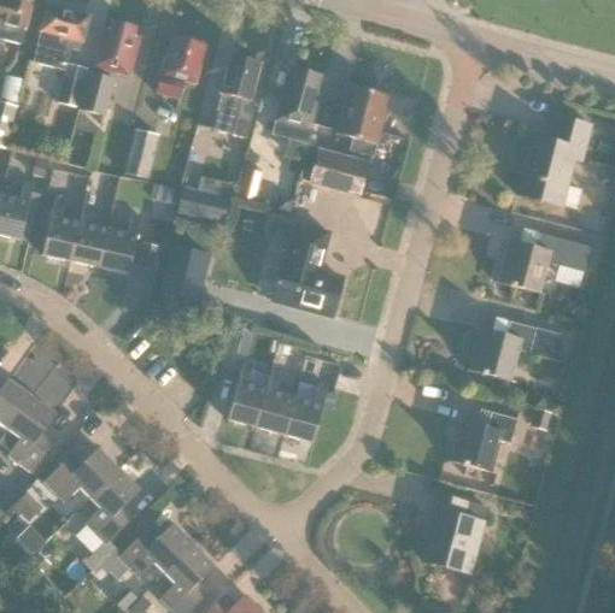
[(0,0),(0,43),(1,39),(23,43),(34,0),(0,0)]
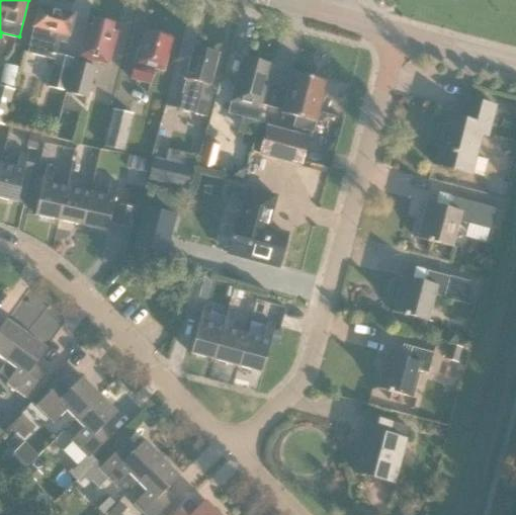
[(60,52),(63,40),(69,41),(76,12),(58,7),(41,2),(33,32),(34,32),(29,51),(51,56),(57,57),(58,58),(60,52)]
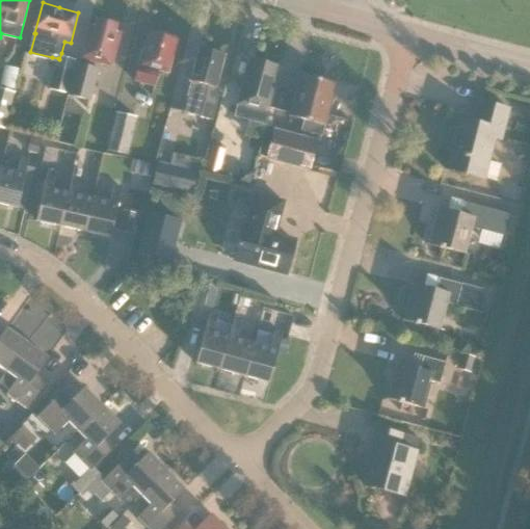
[(95,26),(89,25),(80,63),(77,62),(70,94),(91,99),(100,67),(94,65),(96,59),(112,63),(120,32),(113,30),(115,22),(97,18),(95,26)]
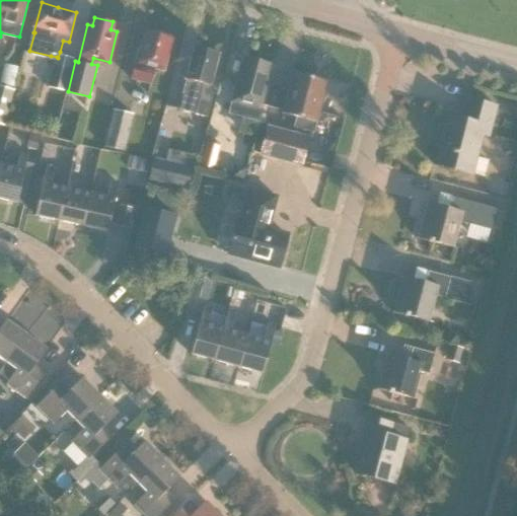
[(171,37),(146,30),(143,46),(139,45),(135,61),(137,62),(133,75),(152,80),(155,67),(164,69),(171,37)]
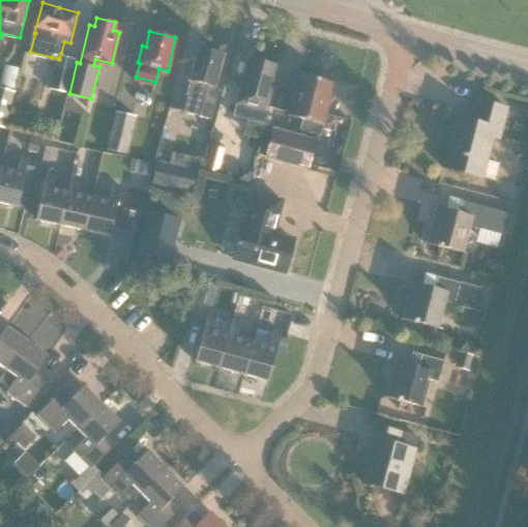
[(184,110),(200,114),(208,82),(216,85),(226,54),(223,53),(221,48),(216,47),(211,50),(200,46),(191,78),(193,79),(184,110)]
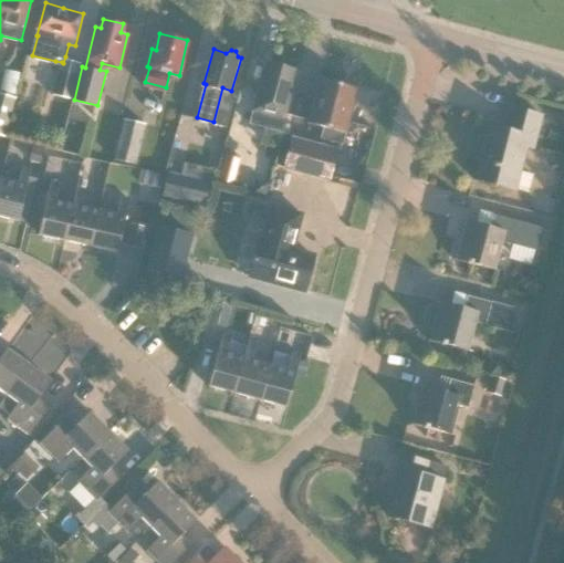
[(74,97),(83,61),(65,56),(63,63),(62,62),(54,92),(74,97)]
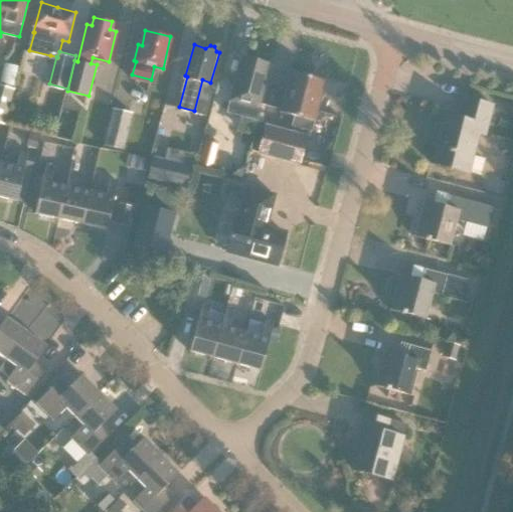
[(236,76),(230,97),(227,110),(260,119),(263,106),(260,105),(267,78),(264,77),(268,60),(245,54),(239,77),(236,76)]
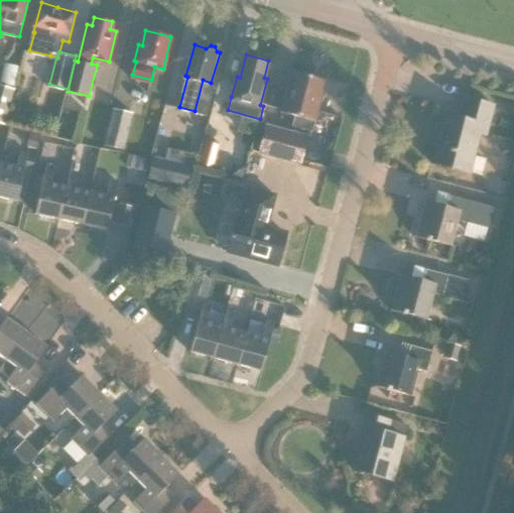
[(310,77),(291,71),(281,109),(294,113),(292,123),(312,129),(327,80),(322,79),(318,74),(315,74),(310,77)]
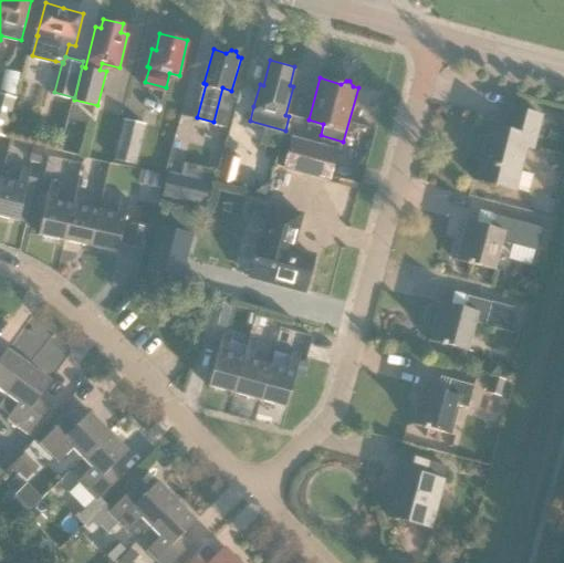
[(0,133),(8,136),(17,96),(0,91),(0,133)]
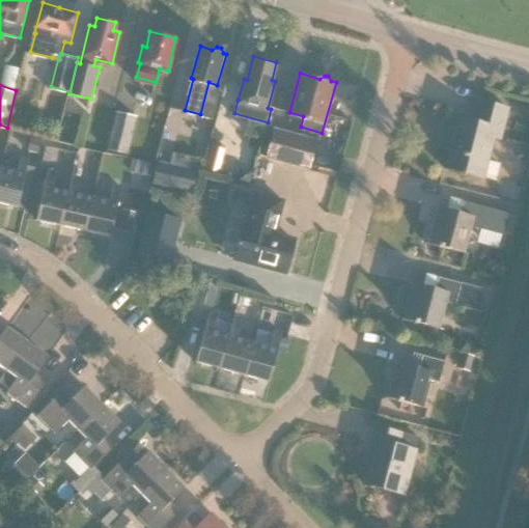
[(504,127),(510,106),(481,99),(476,119),(460,115),(453,136),(450,150),(449,151),(446,165),(448,166),(452,167),(485,176),(485,172),(496,175),(500,160),(490,157),(491,154),(496,135),(502,136),(504,127)]
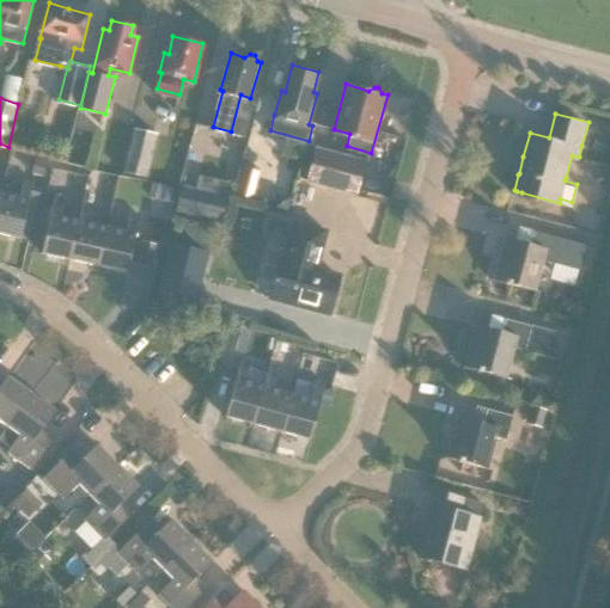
[(135,126),(126,171),(150,177),(160,131),(135,126)]
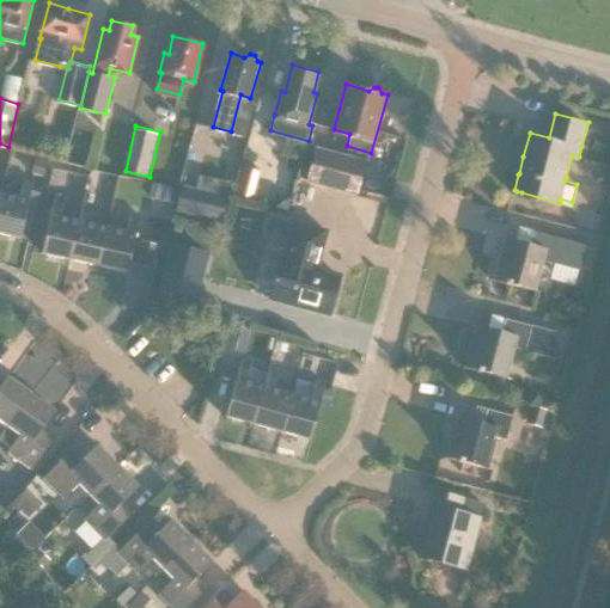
[(367,160),(316,145),(307,178),(359,192),(359,191),(367,161),(367,160)]
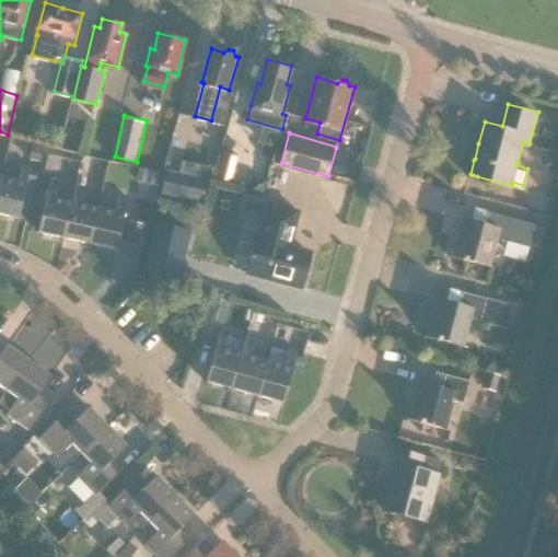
[(44,146),(34,143),(32,158),(42,160),(44,146)]
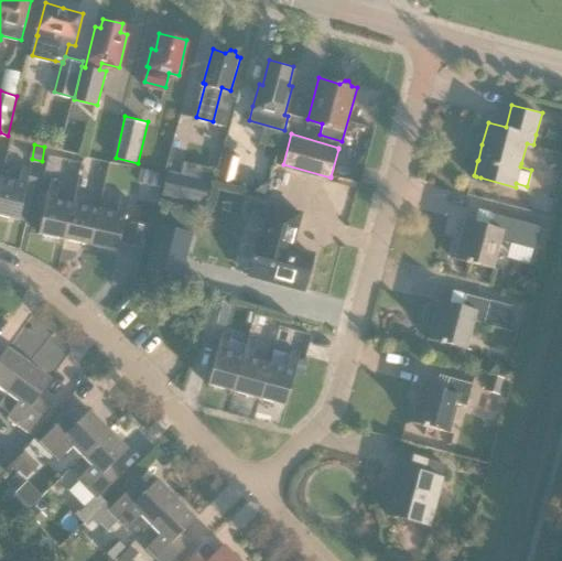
[(234,182),(240,157),(227,152),(220,179),(234,182)]
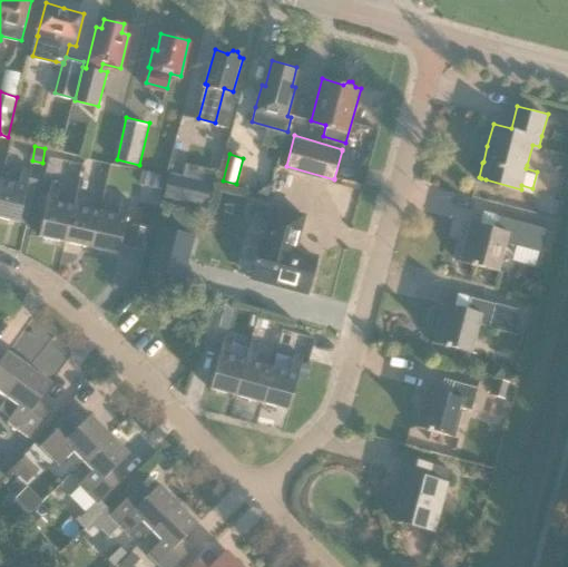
[(21,178),(3,174),(0,191),(0,211),(22,216),(35,164),(25,162),(21,178)]
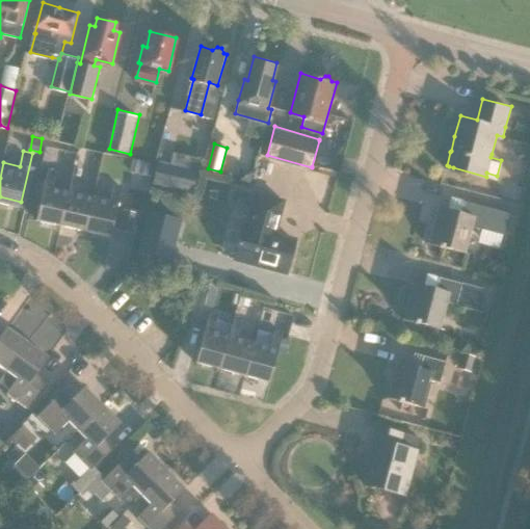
[(199,169),(159,160),(158,160),(153,182),(155,182),(193,190),(199,169)]
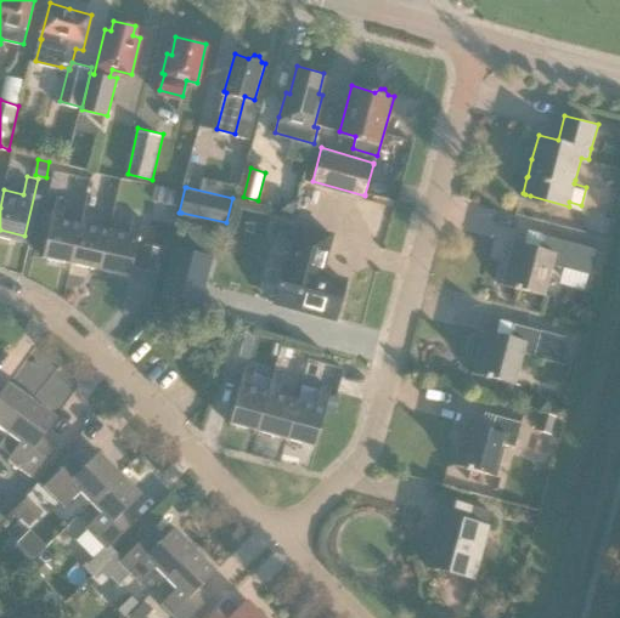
[(84,219),(65,215),(68,194),(58,193),(55,207),(46,205),(43,224),(51,225),(46,249),(77,256),(84,219)]
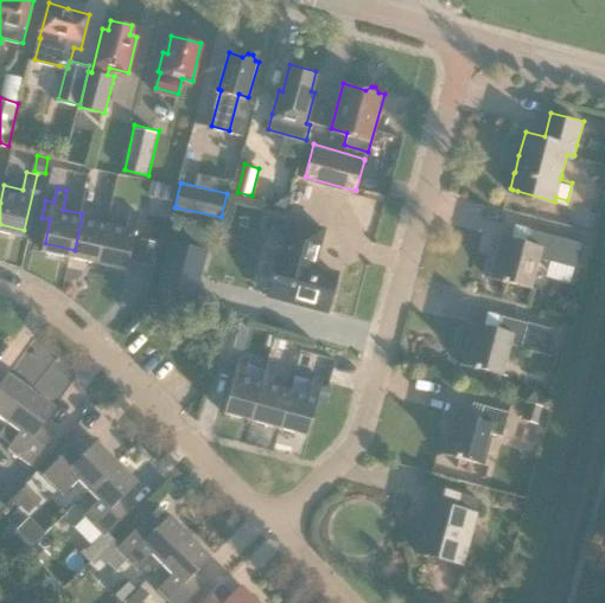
[(75,250),(102,255),(110,219),(93,215),(96,197),(86,194),(82,213),(75,250)]
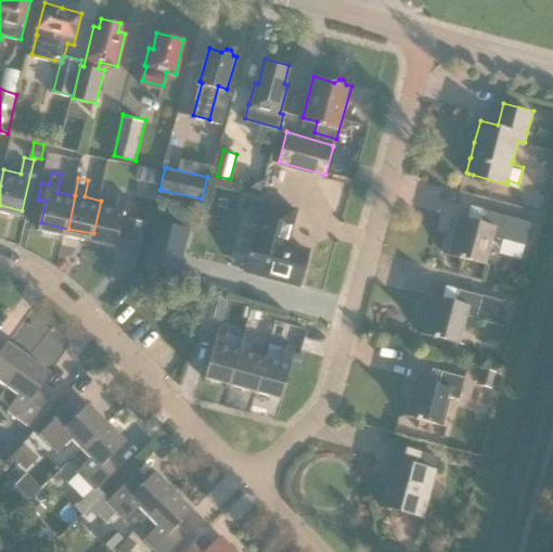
[(101,201),(93,233),(119,240),(130,189),(120,187),(117,204),(101,201)]
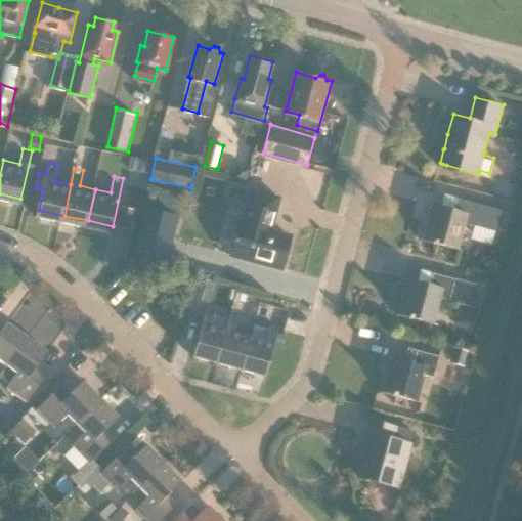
[(232,253),(284,266),(292,234),(272,229),(281,196),(253,188),(244,222),(241,221),(232,253)]
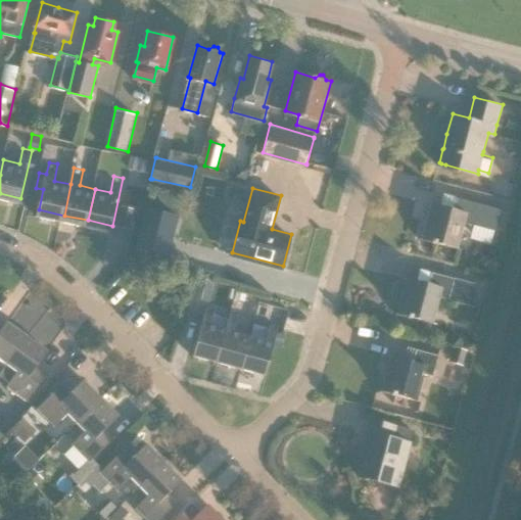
[(474,223),(499,229),(505,208),(458,196),(455,207),(431,201),(422,237),(458,247),(465,221),(474,223)]
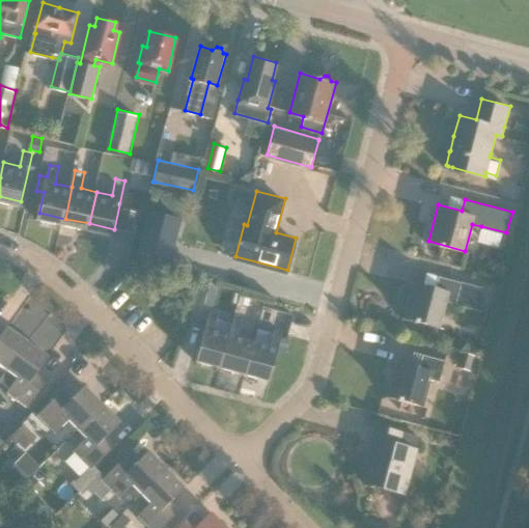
[(137,212),(124,209),(120,228),(132,231),(137,212)]
